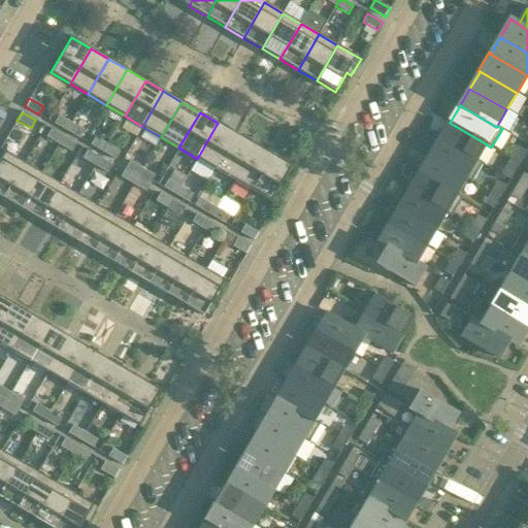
[(54,124),(66,131),(71,123),(59,116),(54,124)]
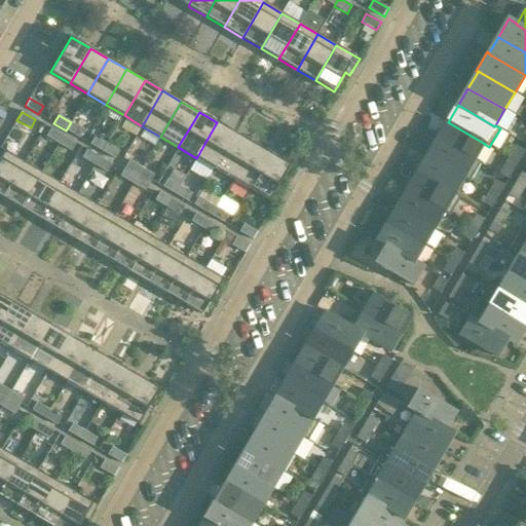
[(71,122),(66,130),(79,138),(83,129),(71,122)]
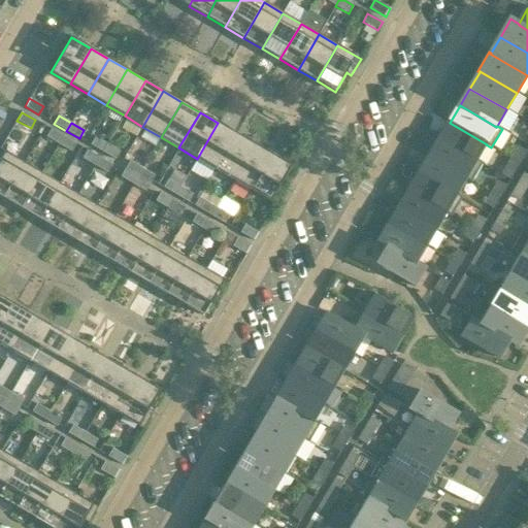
[(236,134),(218,123),(197,159),(216,169),(236,134)]
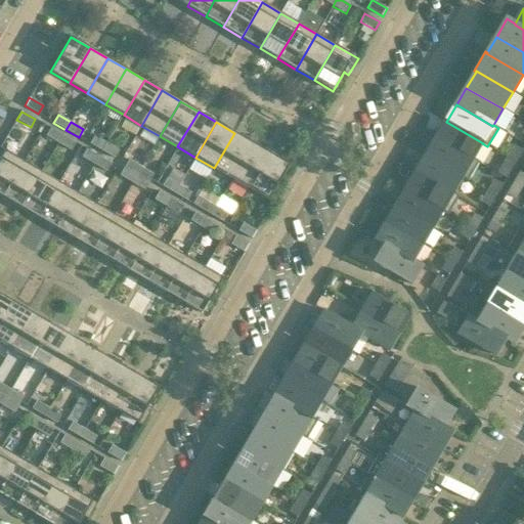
[(473,160),(482,143),(483,143),(446,122),(436,138),(473,160)]
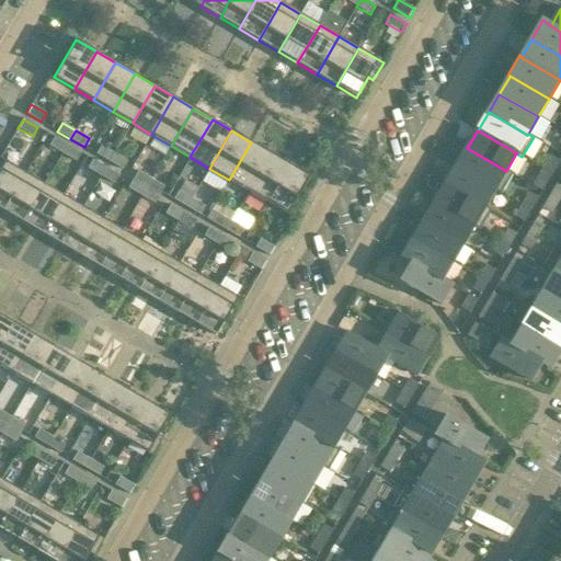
[(63,153),(68,145),(54,137),(49,146),(63,153)]
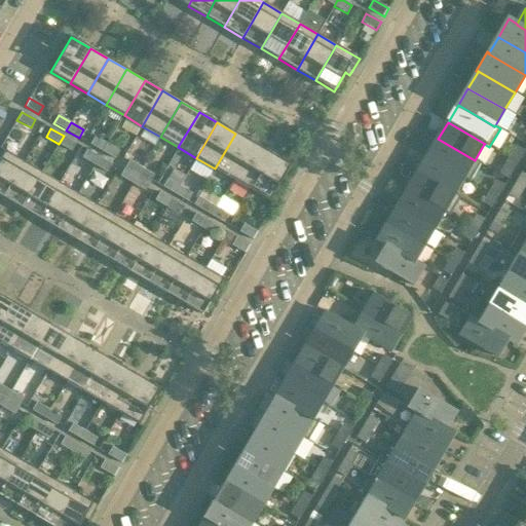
[(215,168),(232,179),(254,144),(235,134),(215,168)]
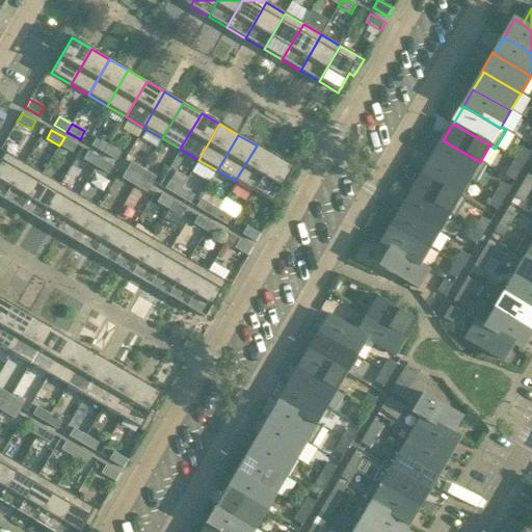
[(77,144),(64,137),(59,145),(72,154),(77,144)]
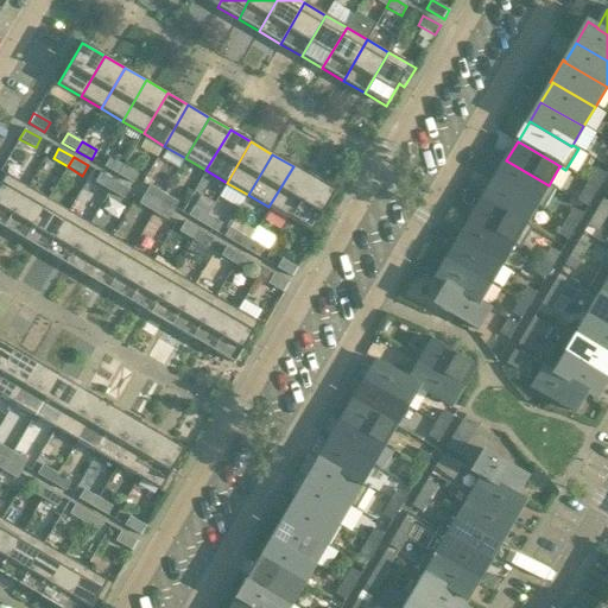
[(119,176),(125,166),(109,158),(103,168),(119,176)]
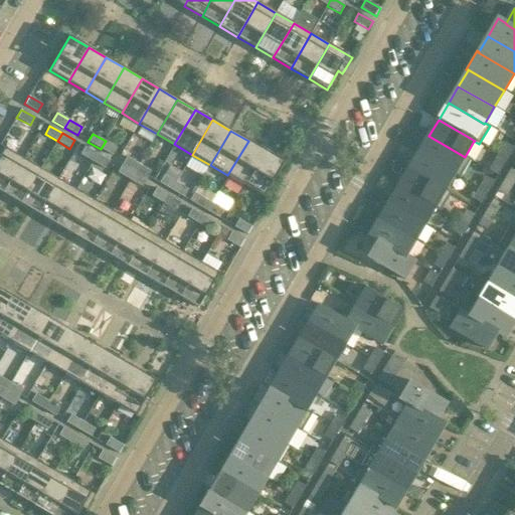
[(469,160),(465,157),(428,136),(418,153),(455,174),(460,177),(469,160)]
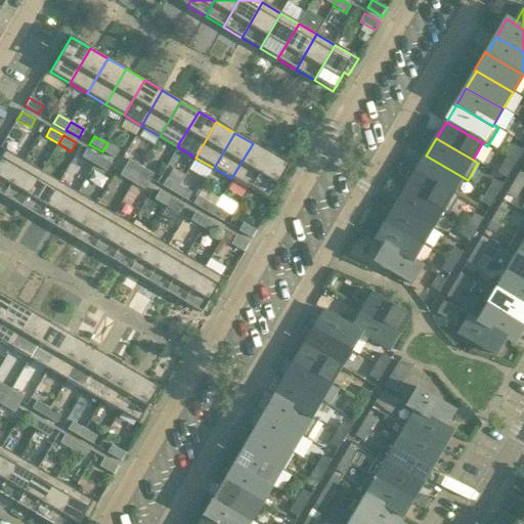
[(120,150),(107,143),(102,151),(115,159),(120,150)]
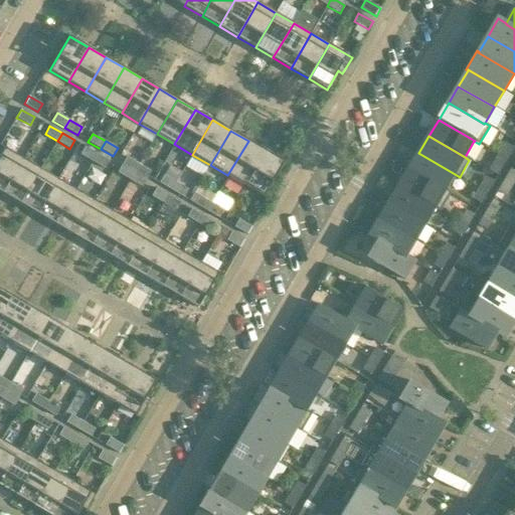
[(266,151),(248,141),(227,175),(245,186),(266,151)]
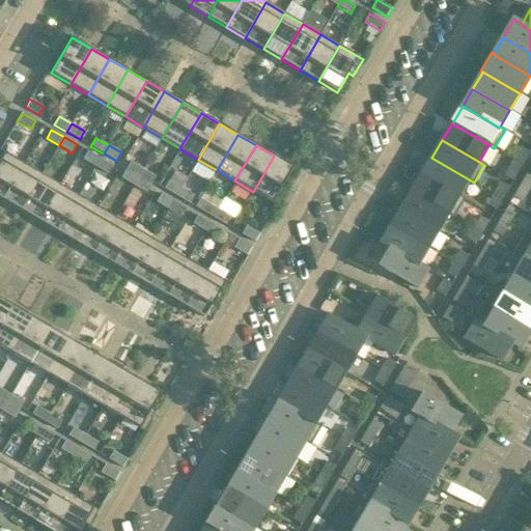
[(513,160),(522,164),(529,152),(521,147),(513,160)]
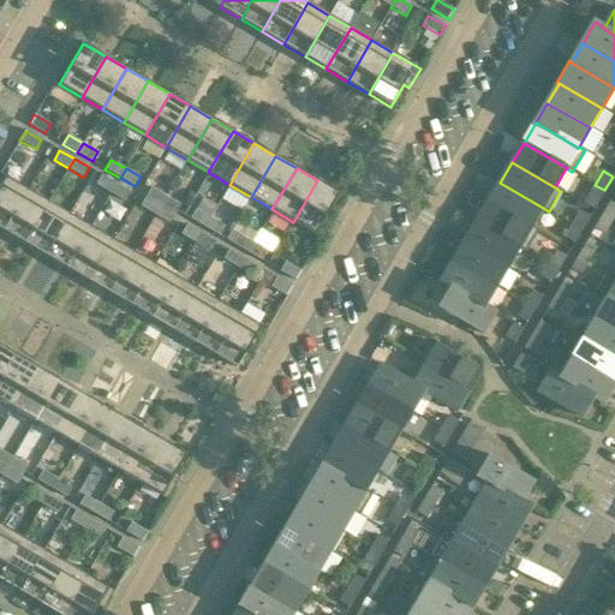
[(0,185),(0,228),(4,231),(28,189),(5,177),(0,185)]
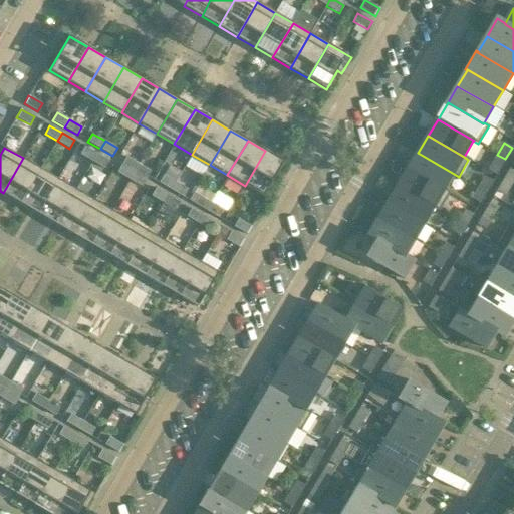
[(284,162),(270,154),(265,151),(245,186),(263,197),(284,162)]
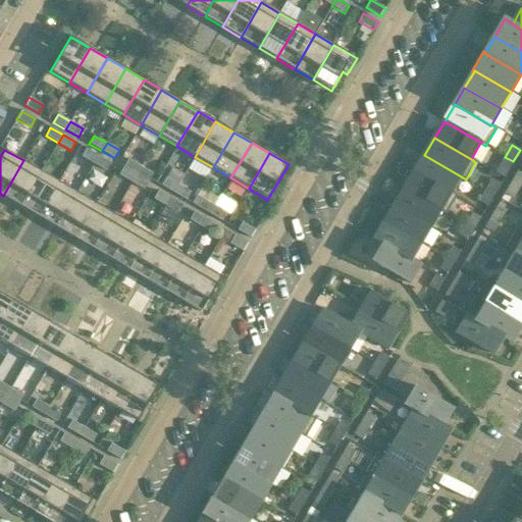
[(452,193),(461,176),(424,155),(415,170),(415,172),(451,194),(452,193)]
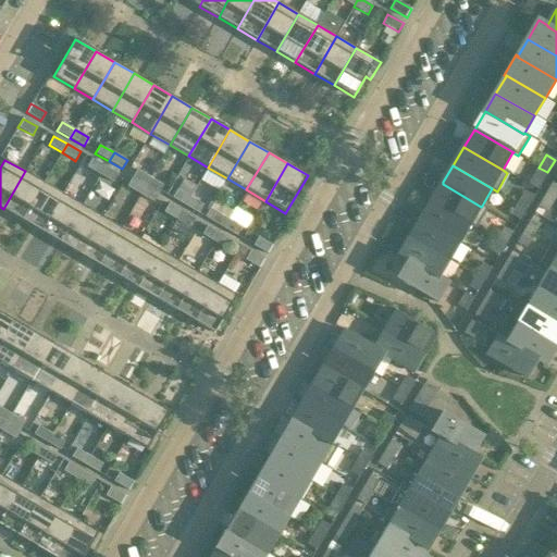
[(119,174),(106,166),(100,175),(113,183),(119,174)]
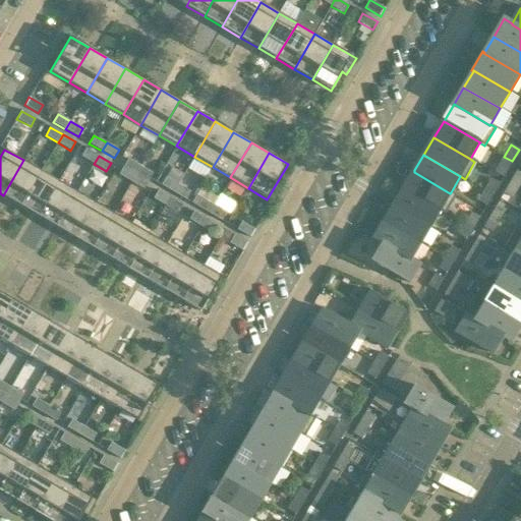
[(506,172),(512,161),(504,157),(498,167),(506,172)]
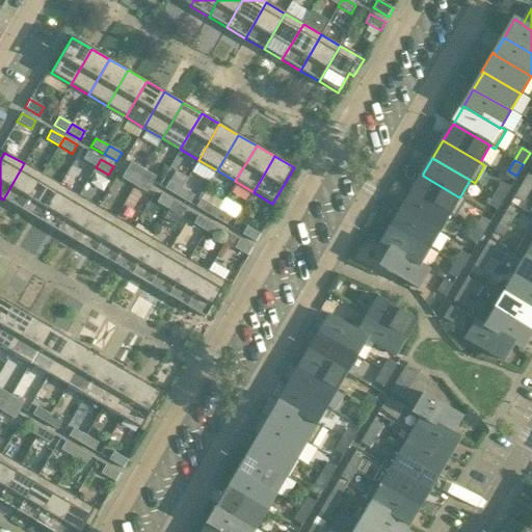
[(126,170),(138,178),(143,169),(131,162),(126,170)]
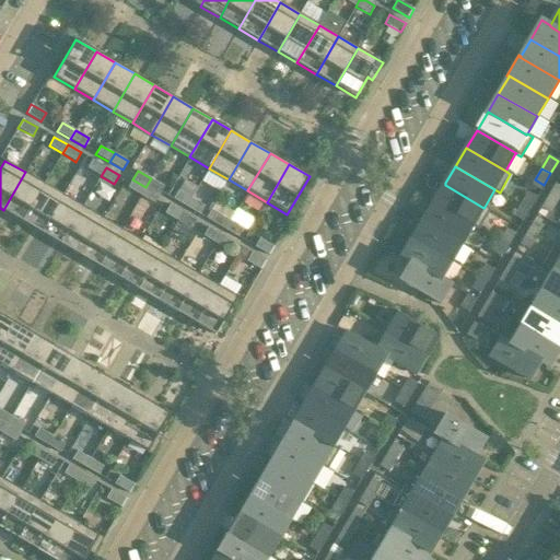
[(3,210),(22,221),(45,184),(25,172),(3,210)]
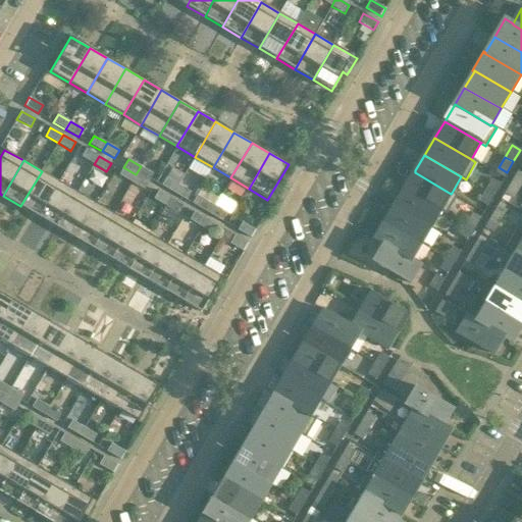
[(136,174),(148,181),(153,173),(141,166),(136,174)]
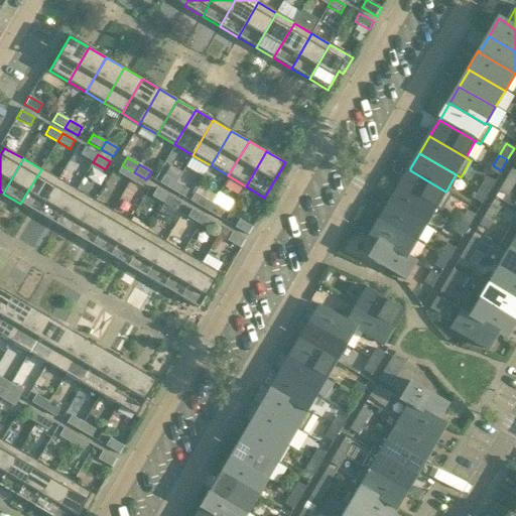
[(118,173),(130,180),(134,172),(122,165),(118,173)]
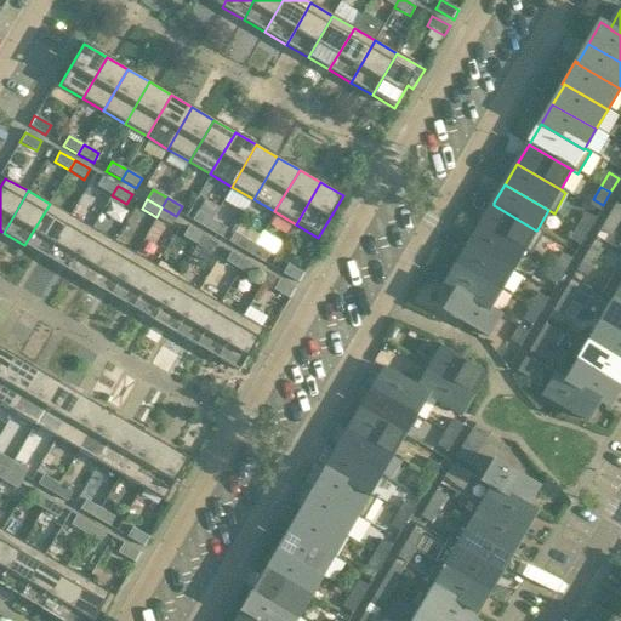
[(494,205),(494,203),(491,201),(479,223),(525,250),(524,251),(530,255),(543,233),(537,229),(536,231),(494,205)]
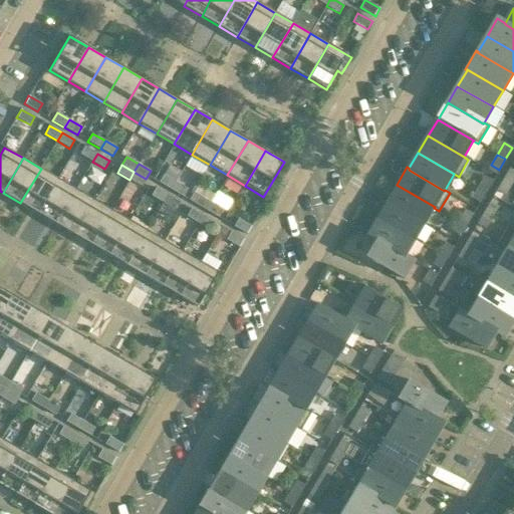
[(58,179),(41,169),(20,203),(38,214),(58,179)]
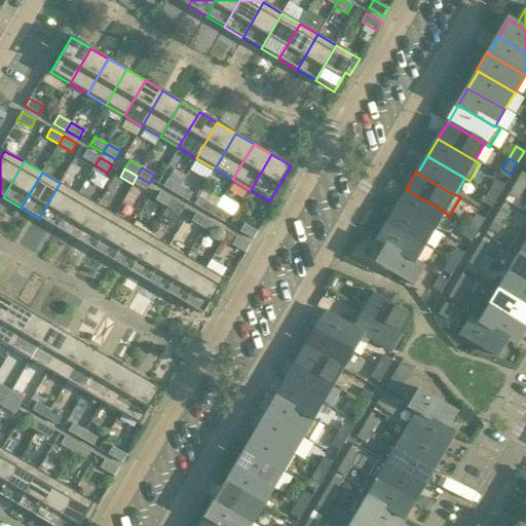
[(525,175),(521,173),(515,184),(523,189),(525,182),(525,175)]
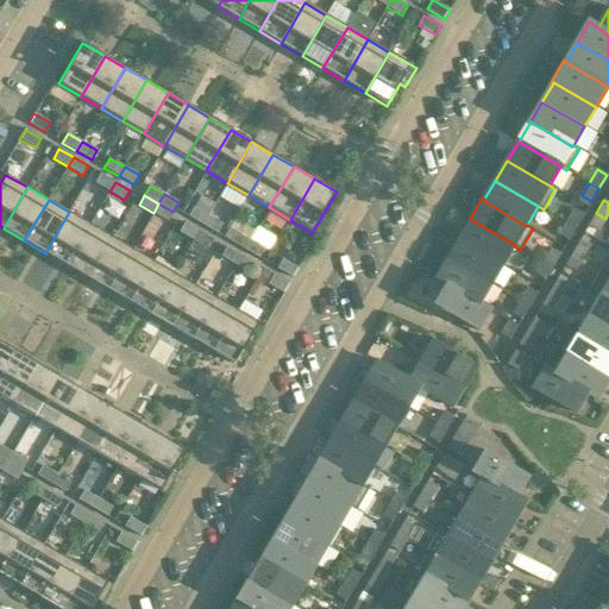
[(168,221),(173,212),(158,203),(154,213),(168,221)]
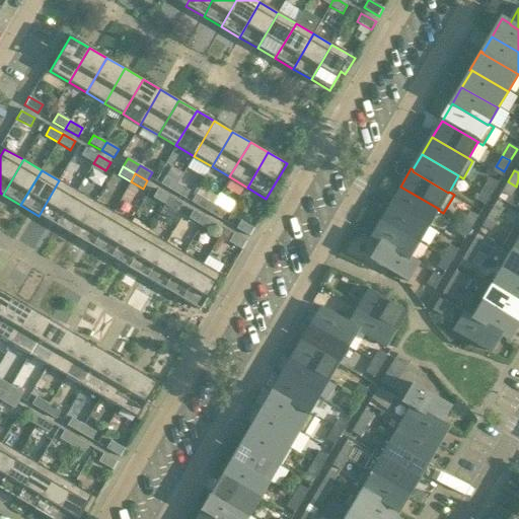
[(172,192),(177,183),(165,176),(160,184),(172,192)]
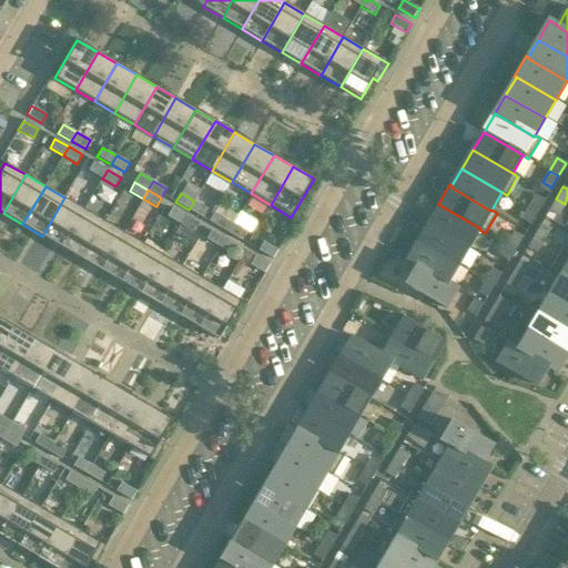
[(528,208),(537,212),(544,200),(535,195),(528,208)]
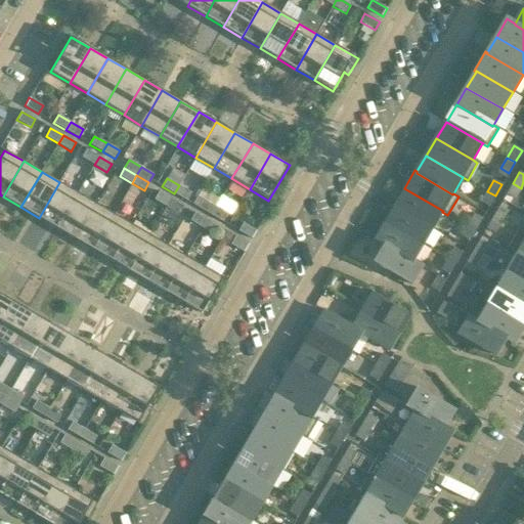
[(39,218),(57,228),(78,193),(59,182),(39,218)]
